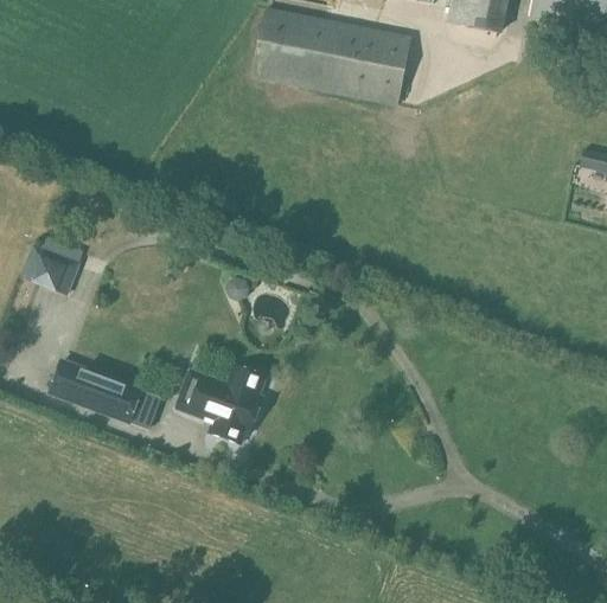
[(449,0),(446,21),(502,33),(508,0),(449,0)]
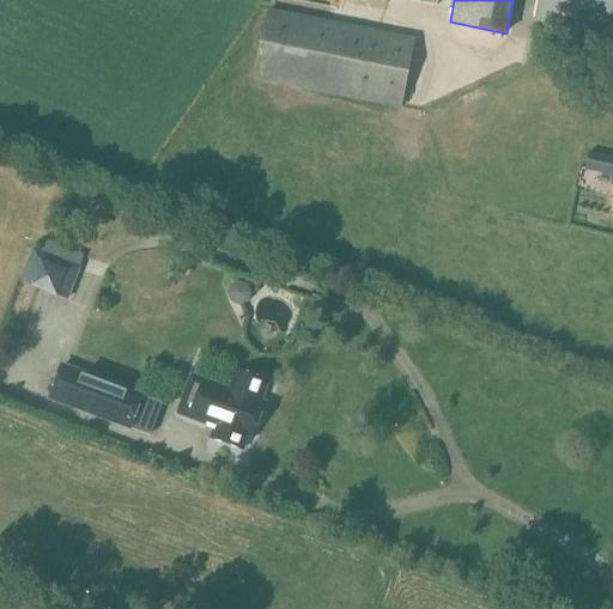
[(539,0),(536,14),(612,29),(612,0),(539,0)]
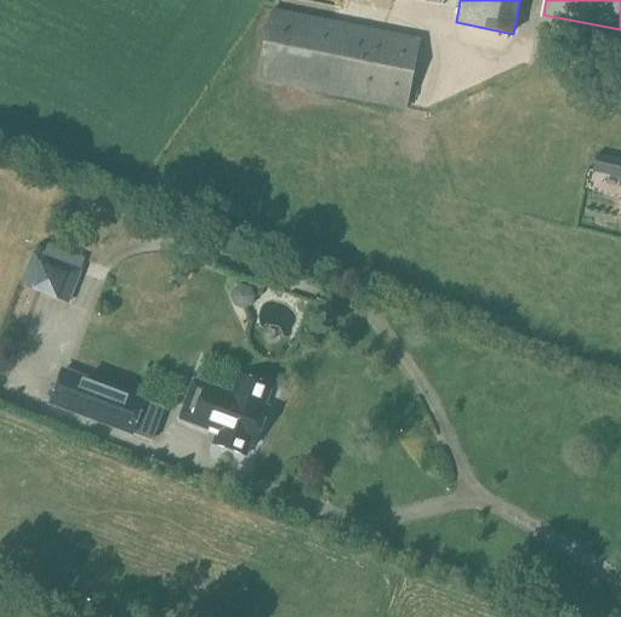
[(271,5),(256,79),(405,109),(420,36),(271,5)]
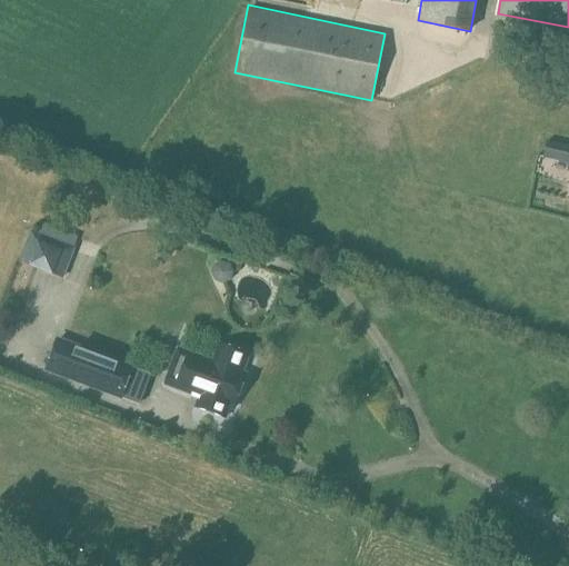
[(568,160),(568,142),(546,138),(542,156),(568,160)]
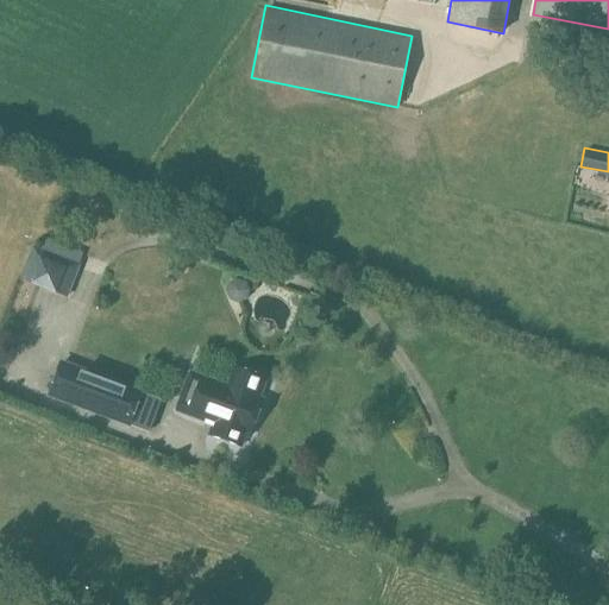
[(33,245),(22,277),(67,294),(79,263),(33,245)]
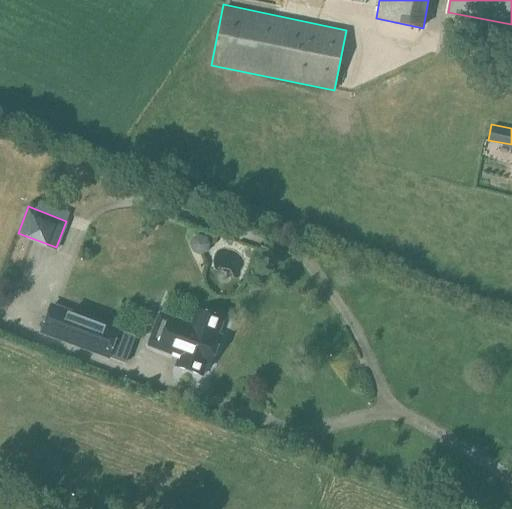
[(237,288),(238,267),(216,266),(215,287),(237,288)]
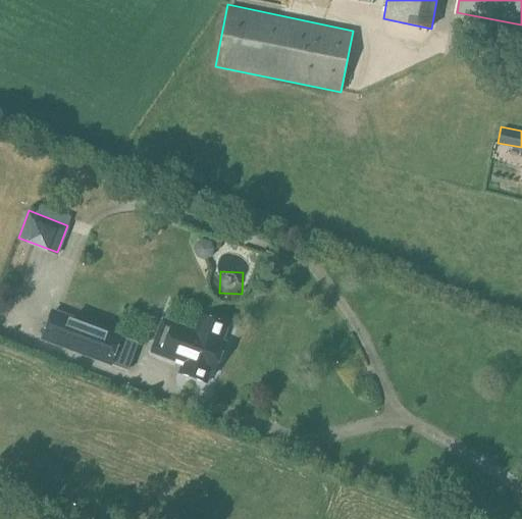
[(121,335),(53,310),(43,336),(111,362),(121,335)]
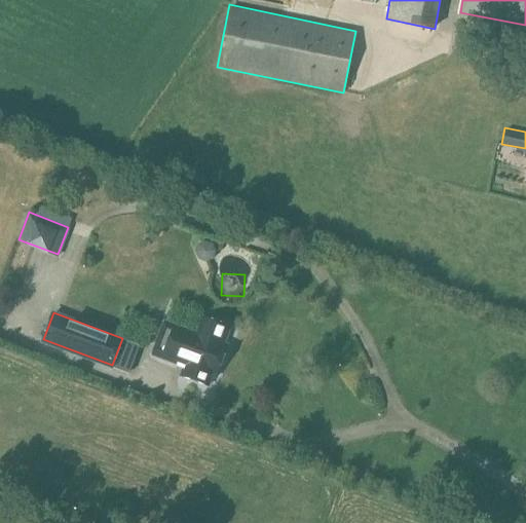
[(196,332),(164,321),(153,352),(185,365),(181,374),(208,384),(212,374),(216,376),(228,344),(224,342),(229,327),(202,316),(196,332)]
